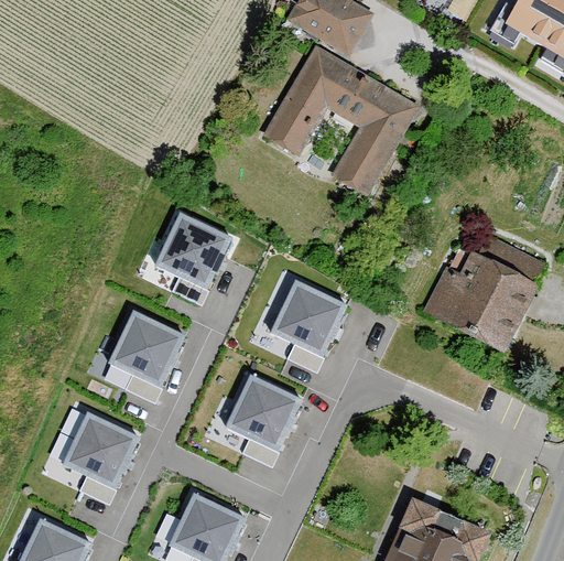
[(372,17),(343,0),(304,0),(292,23),(350,56),(372,17)]
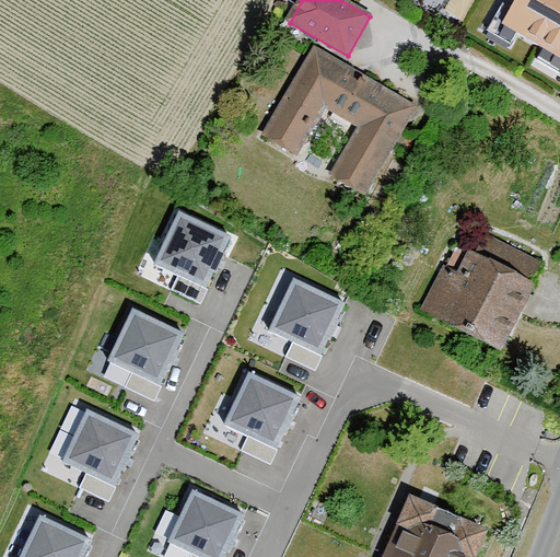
[(516,0),(503,25),(559,60),(559,0),(516,0)]
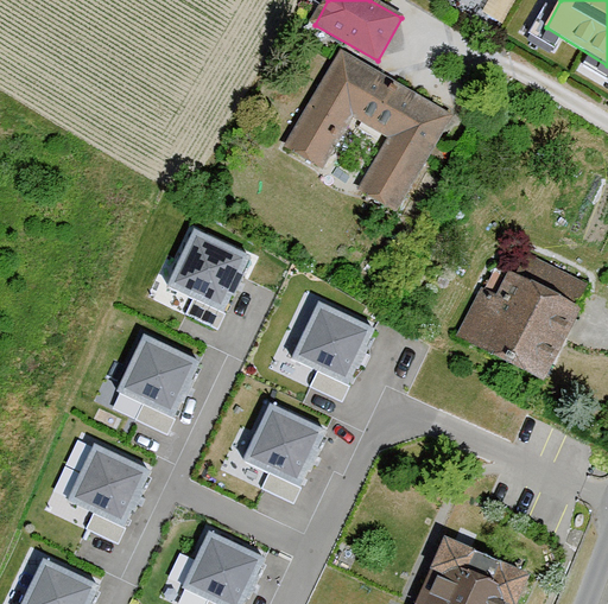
[(451,118),(343,53),(287,147),(323,167),(352,119),(387,139),(358,188),(397,210),(451,118)]
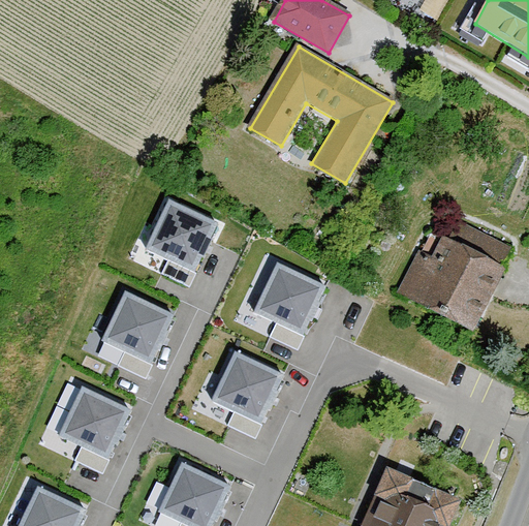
[(169,196),(145,247),(169,258),(162,273),(189,285),(220,220),(169,196)]
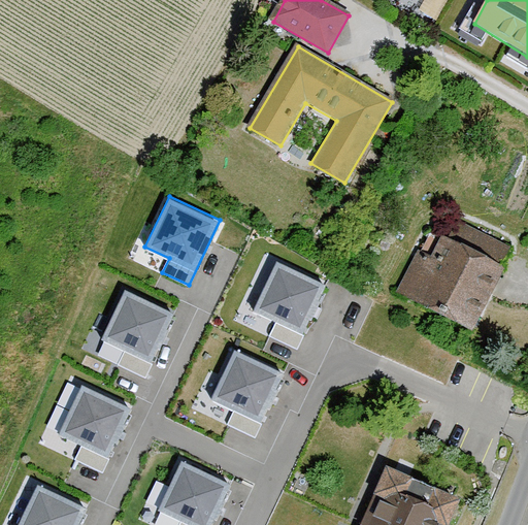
[(436,261),(416,301),(473,331),(515,250),(458,221),(447,242),(432,235),(423,254),(436,261)]
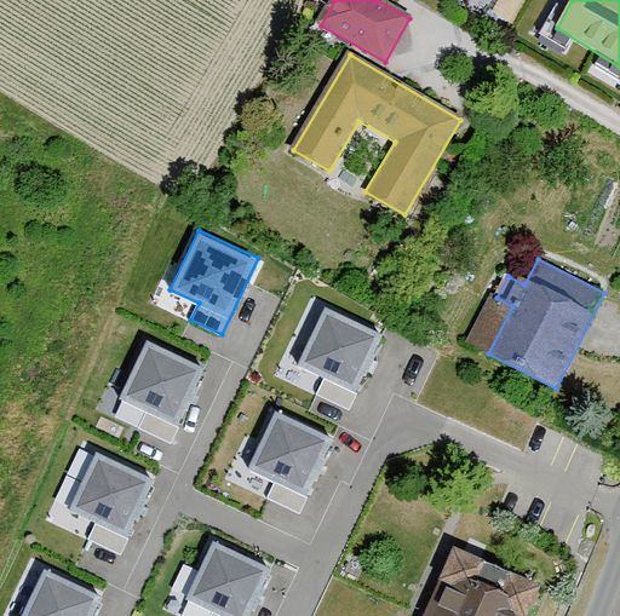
[(323,308),(297,361),(325,375),(317,390),(350,407),(385,338),(323,308)]
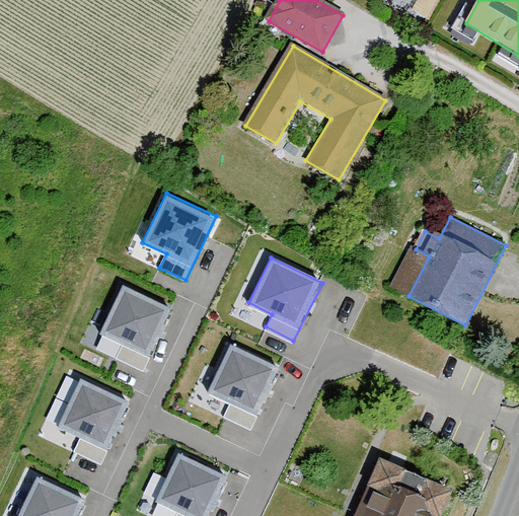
[(170,306),(124,284),(99,333),(117,341),(113,349),(143,363),(170,306)]
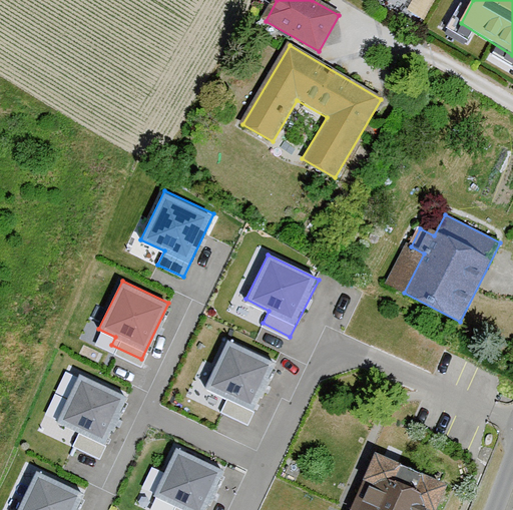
[(227,338),(205,387),(228,398),(221,411),(248,424),(278,361),(227,338)]
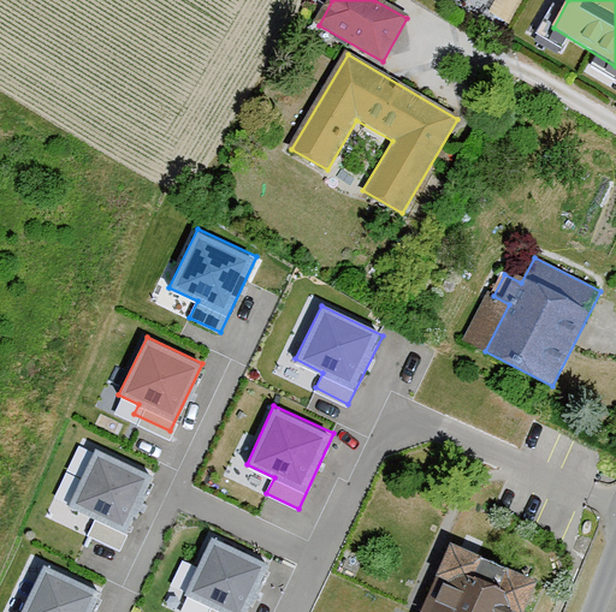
[(96,450),(70,506),(94,517),(88,533),(120,548),(153,475),(96,450)]
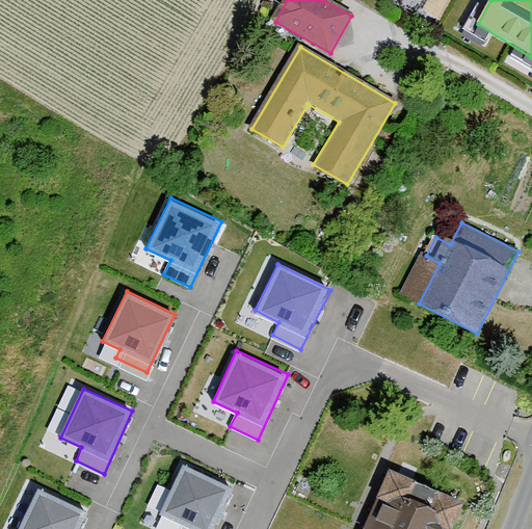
[(183,464),(160,513),(181,523),(178,528),(212,528),(233,486),(183,464)]
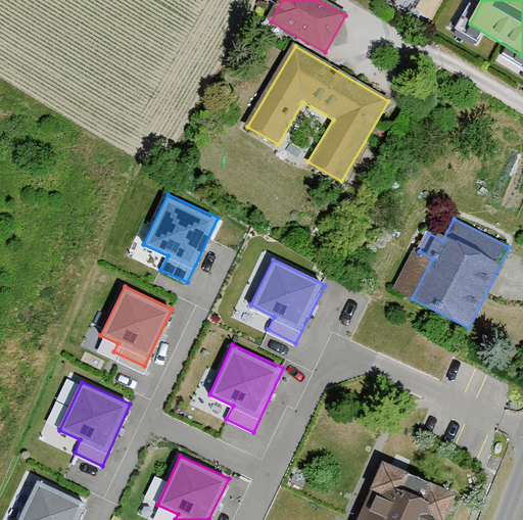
[(447,519),(459,495),(385,462),(358,519),(447,519)]
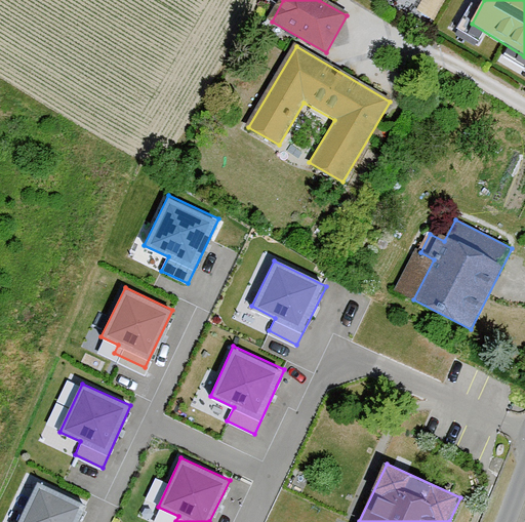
[(39,484),(19,521),(78,521),(85,507),(39,484)]
